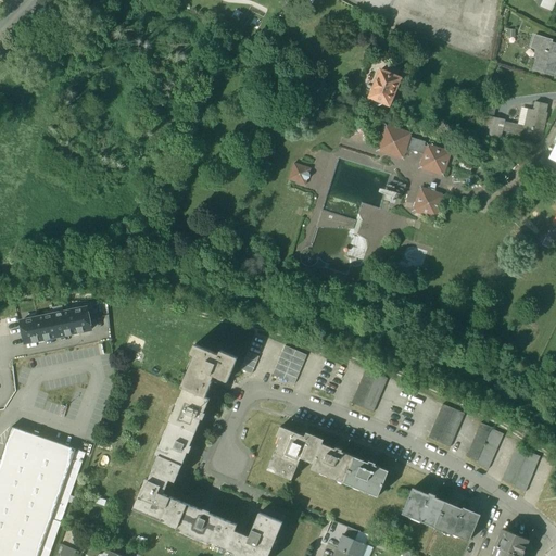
[(552,40),(535,36),(532,48),(539,50),(533,70),(553,76),(555,65),(555,45),(551,43),(552,40)]
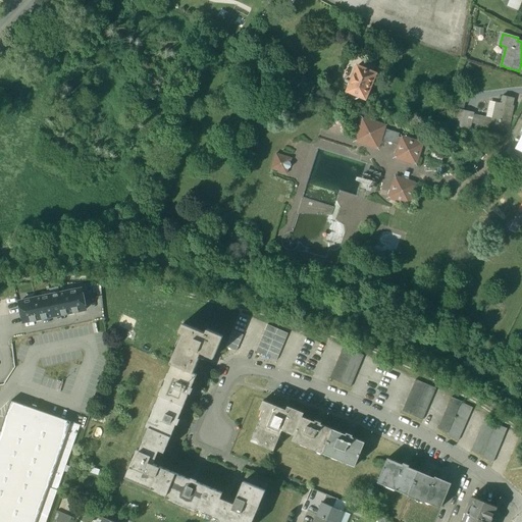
[(357,65),(347,92),(351,93),(351,95),(351,97),(353,98),(354,99),(356,99),(358,98),(359,97),(366,99),(376,73),(357,65)]
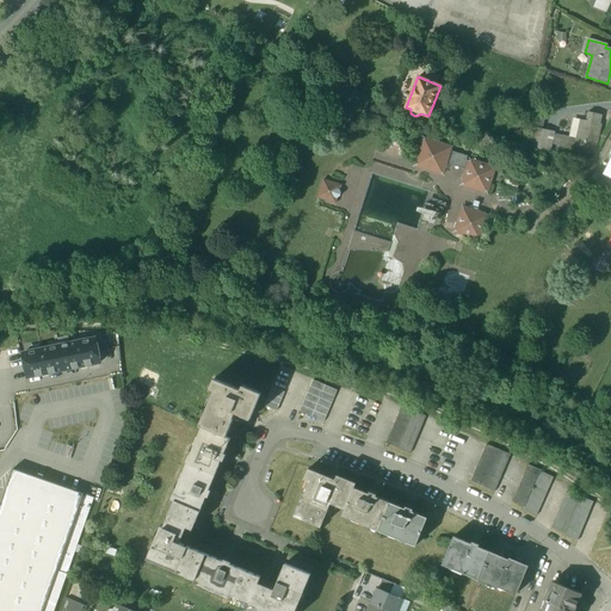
[(600,116),(587,112),(585,122),(599,124),(600,116)]
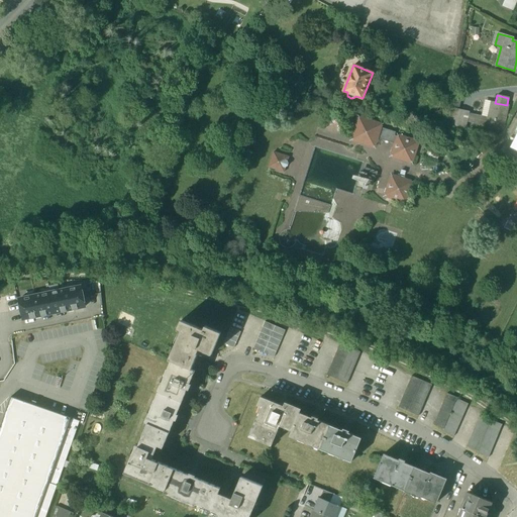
[(492,102),(488,118),(468,114),(466,121),(487,126),(486,127),(502,130),(507,106),(507,105),(495,103),(492,102)]
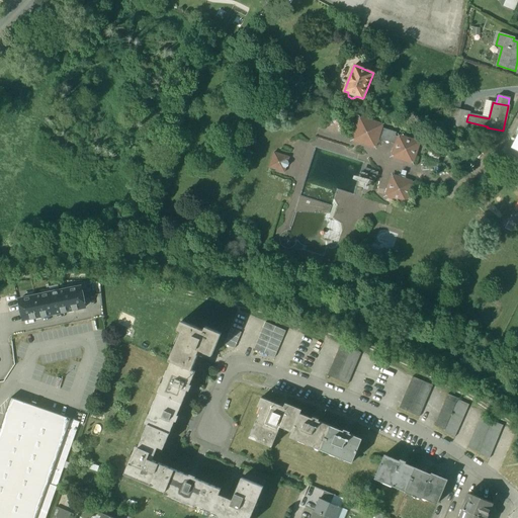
[(469,111),(453,108),(448,128),(464,132),(466,121),(468,114),(469,111)]
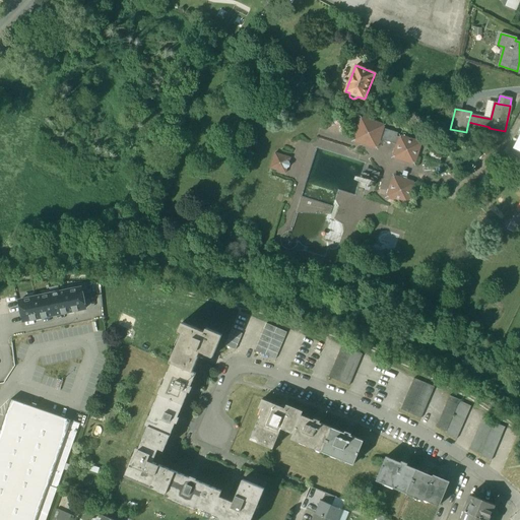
[(419,141),(401,136),(400,138),(396,137),(397,133),(383,129),(384,127),(382,126),(382,124),(362,118),(361,120),(359,119),(352,140),(354,140),(353,143),(374,149),(375,147),(377,147),(380,140),(395,145),(394,148),(392,156),(394,157),(394,159),(412,165),(413,163),(415,164),(421,144),(418,144),(419,141)]
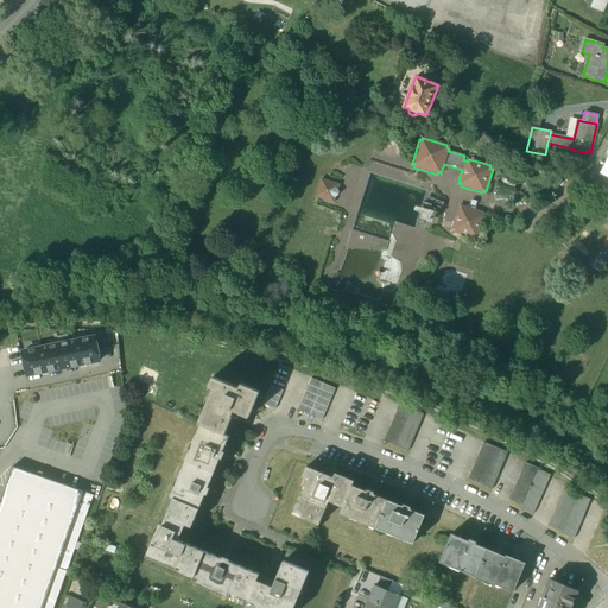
[(394,140),(381,147),(380,152),(382,156),(394,160),(399,158),(400,153),(394,140)]
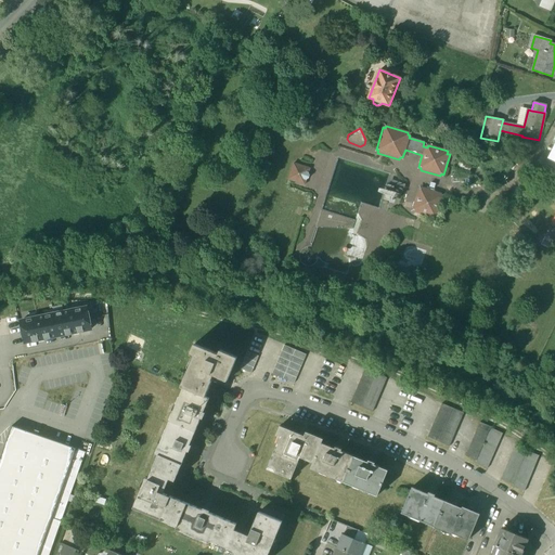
[(309,169),(293,164),(287,180),(304,185),(306,181),(308,180),(308,177),(307,175),(309,169)]
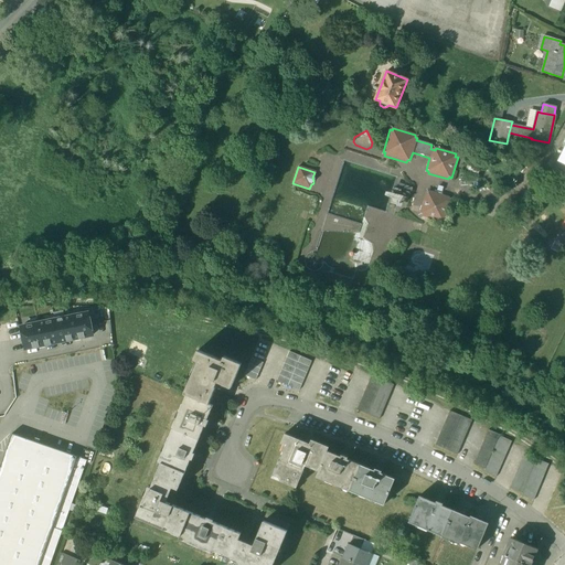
[(450,187),(443,183),(440,190),(448,192),(450,187)]
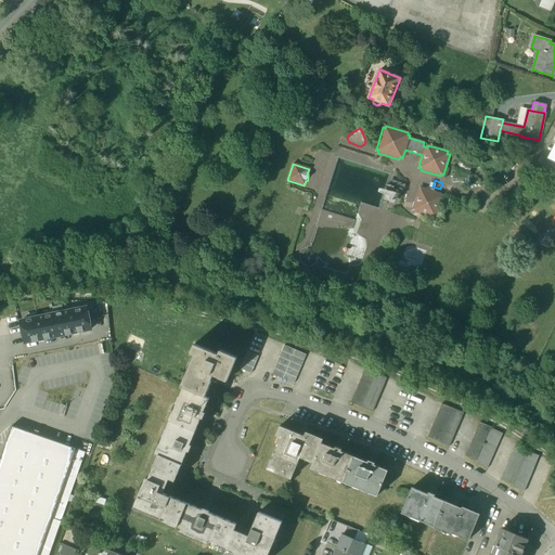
[(441,194),(421,188),(421,190),(418,190),(412,209),(414,210),(413,213),(434,219),(434,217),(437,217),(443,197),(440,196),(441,194)]
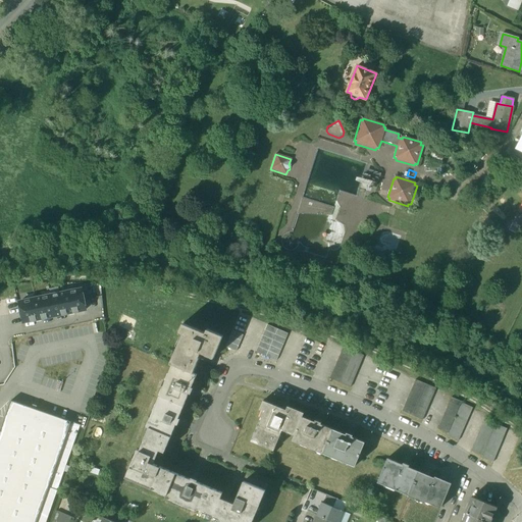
[(82,290),(50,296),(54,316),(86,310),(82,290)]
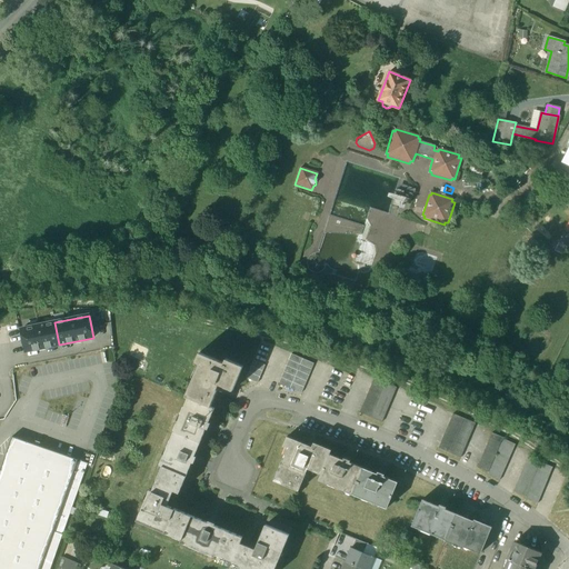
[(55,322),(21,329),(26,351),(59,345),(55,322)]
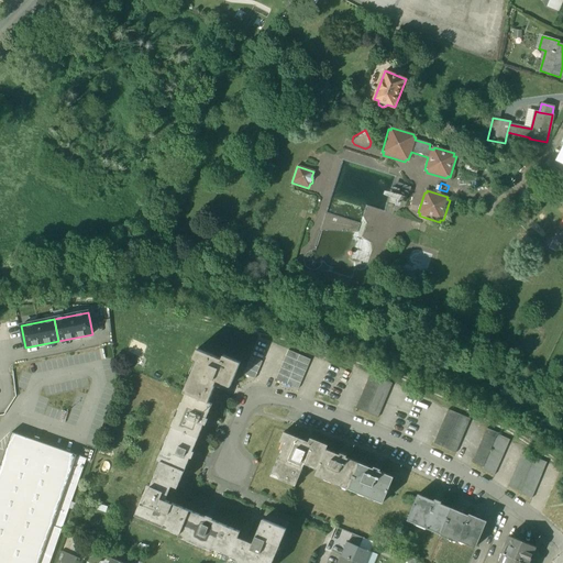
[(240,363),(223,355),(222,360),(197,350),(194,359),(200,362),(197,370),(195,368),(187,385),(190,386),(187,394),(209,403),(216,387),(214,386),(217,381),(222,384),(223,381),(231,384),(240,363)]
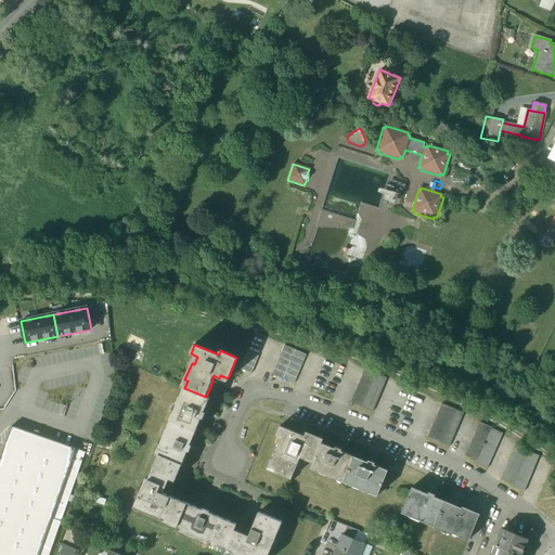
[(284,346),(272,374),(283,378),(295,350),(284,346)]
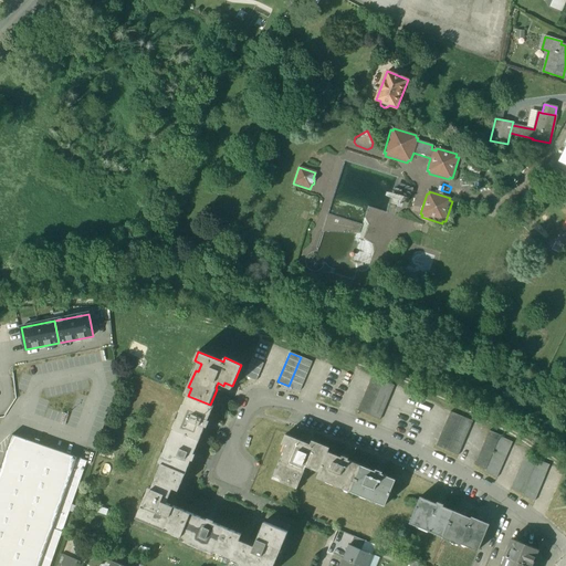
[(301,357),(289,386),(300,391),(312,362),(301,357)]
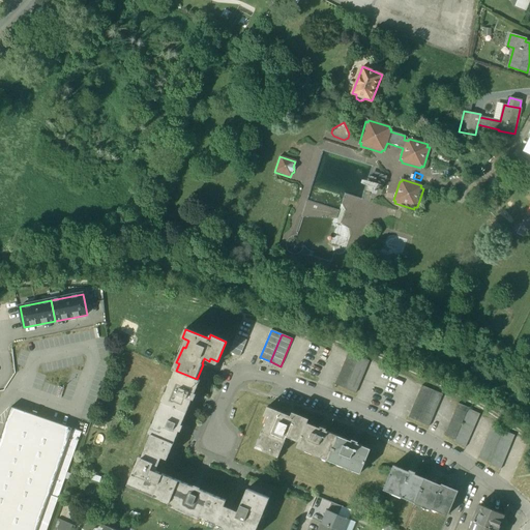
[(246,341),(236,335),(232,347),(242,351),(246,341)]
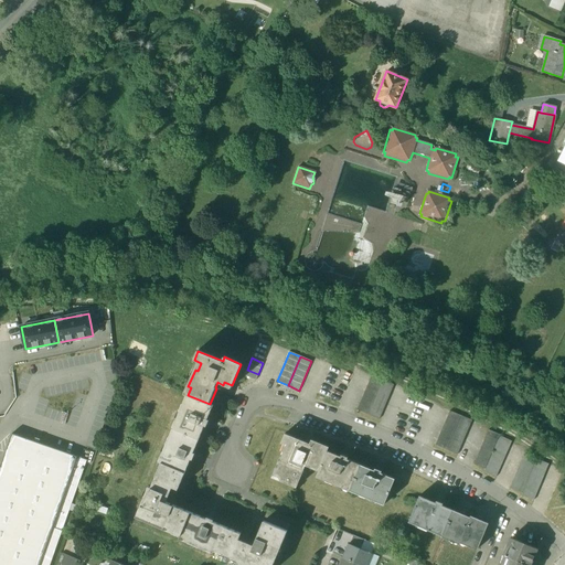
[(258,374),(247,370),(244,375),(256,381),(258,374)]
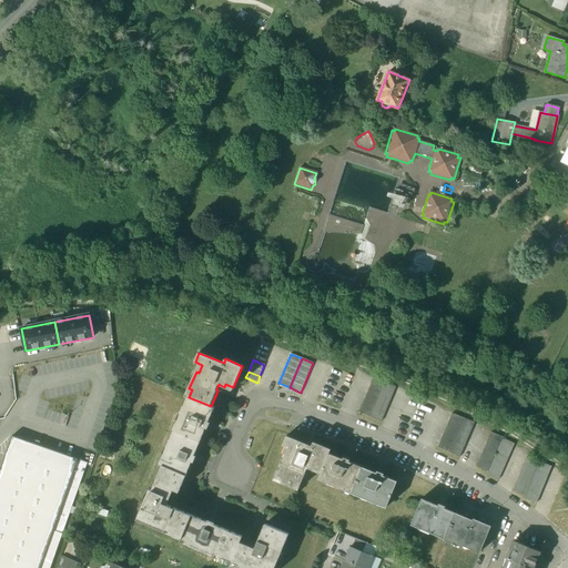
[(373,377),(358,412),(369,416),(385,382),(373,377)]
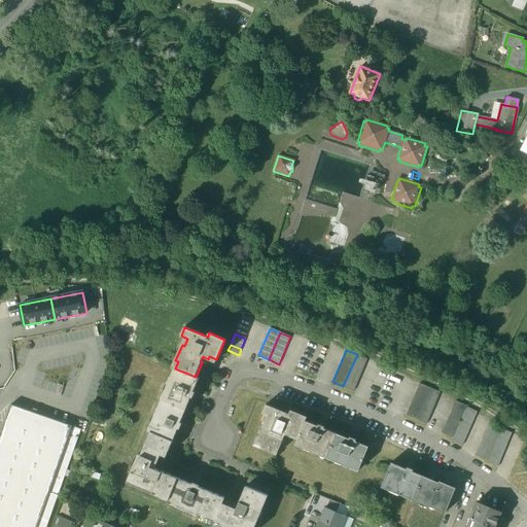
[(357,354),(343,386),(353,391),(367,359),(357,354)]
